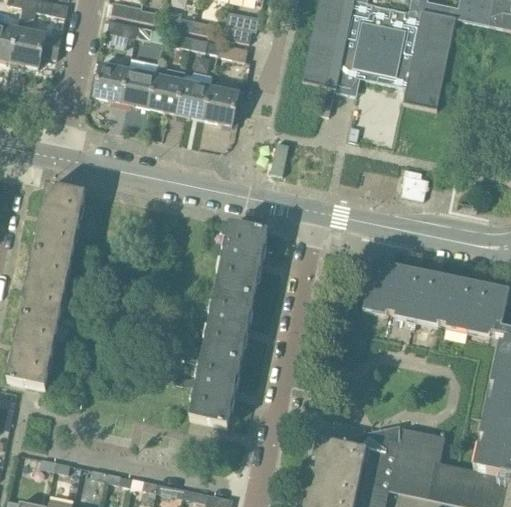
[(21,6),(18,20),(23,21),(33,18),(35,11),(53,15),(56,3),(42,0),(22,0),(21,6)]
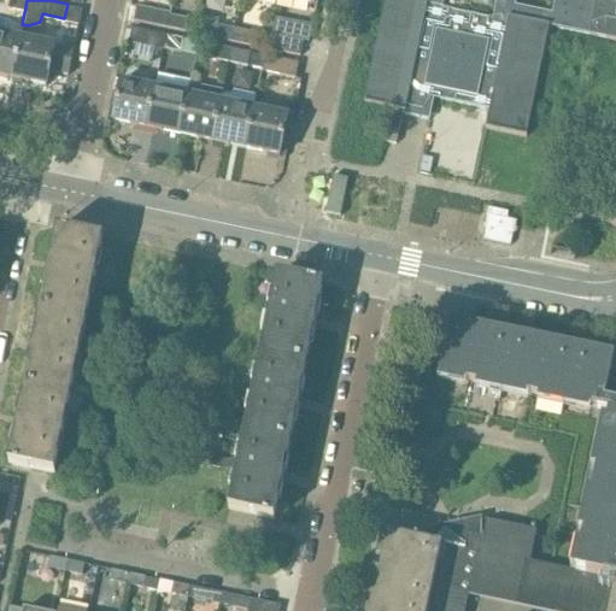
[(553,0),(552,10),(515,3),(515,0),(494,0),(492,17),(441,6),(440,9),(424,5),(426,0),(386,0),(365,98),(364,97),(363,99),(404,107),(404,110),(422,113),(429,115),(434,93),(491,105),(487,123),(485,122),(485,124),(494,127),(527,133),(527,131),(526,131),(547,22),(615,36),(615,0),(553,0)]
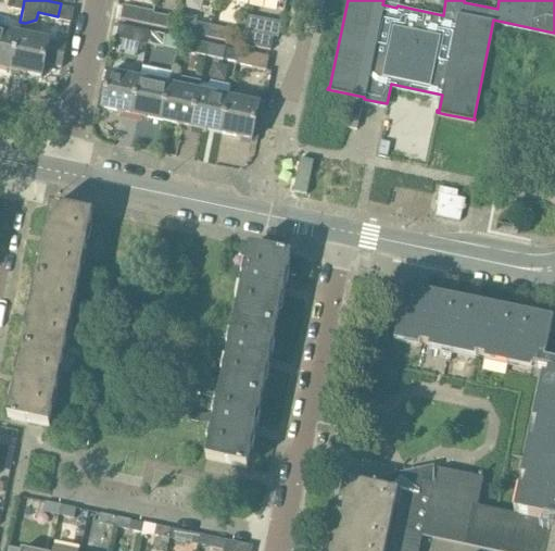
[(120,15),(150,22),(153,9),(153,8),(123,1),(120,15)]
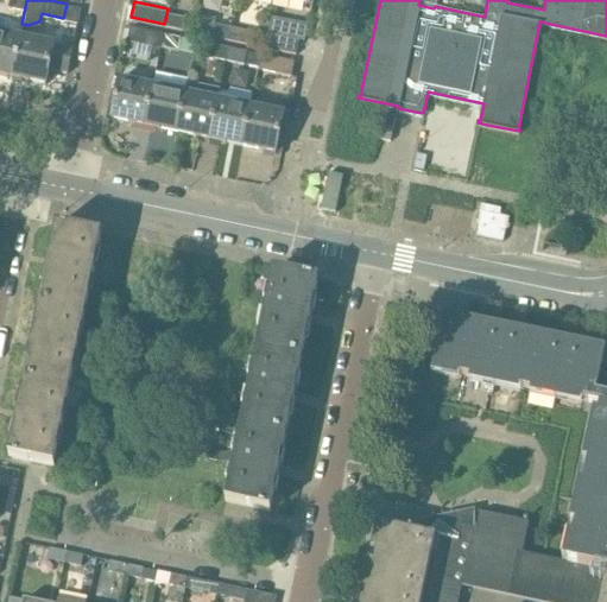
[(185,13),(168,10),(164,24),(182,27),(185,13)]
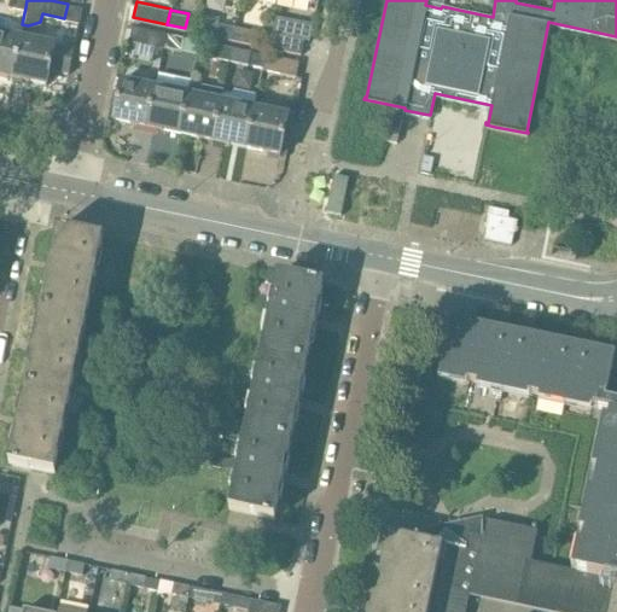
[(215,35),(215,34),(233,38),(236,24),(217,21),(219,15),(204,11),(201,31),(215,35)]
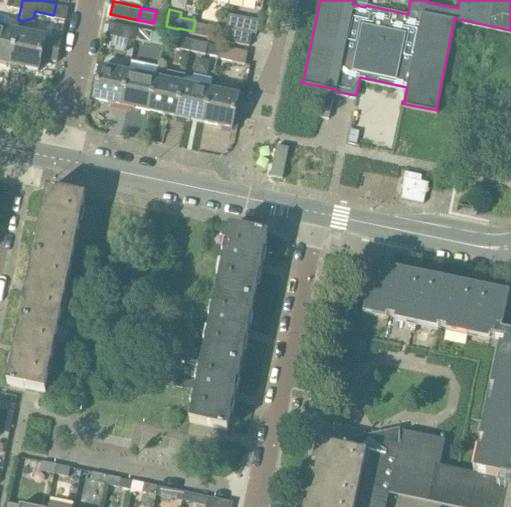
[(137,26),(109,20),(106,33),(134,39),(135,36),(137,26)]
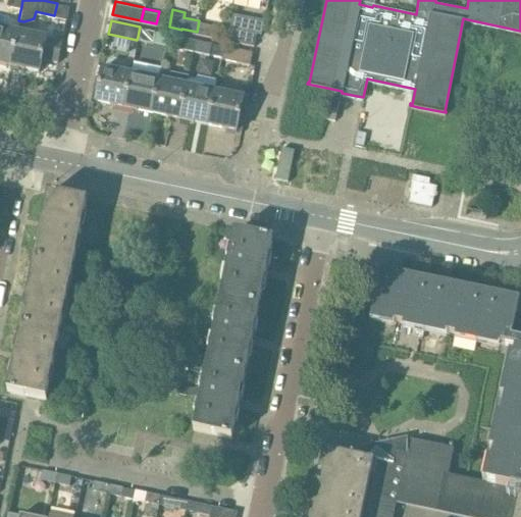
[(212,35),(214,23),(199,20),(197,32),(212,35)]
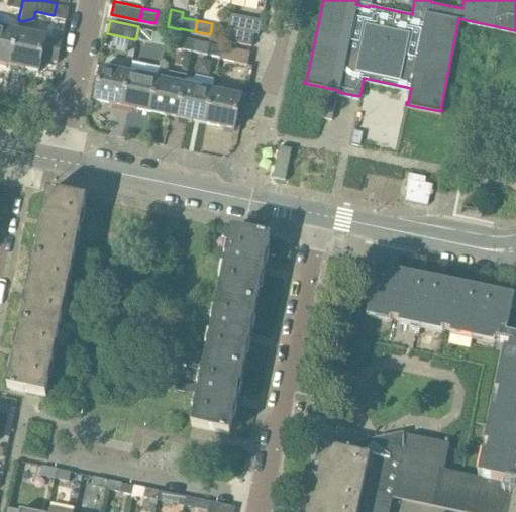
[(0,61),(9,63),(16,27),(0,23),(0,61)]
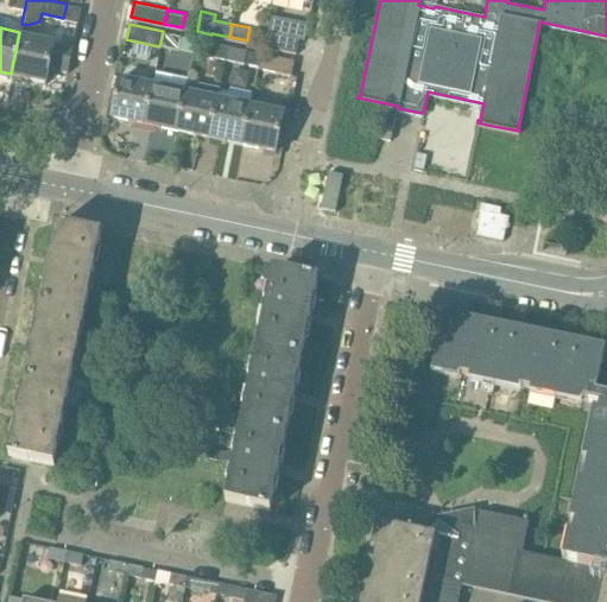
[(265,29),(261,44),(295,51),(298,36),(265,29)]
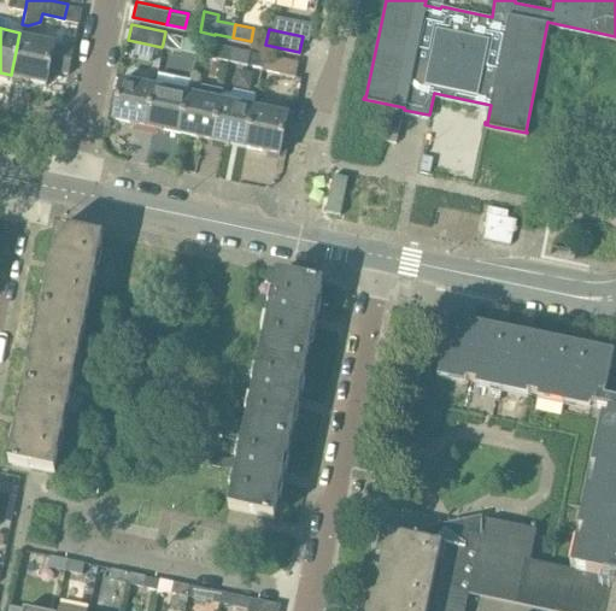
[(185,35),(165,31),(163,43),(181,47),(185,35)]
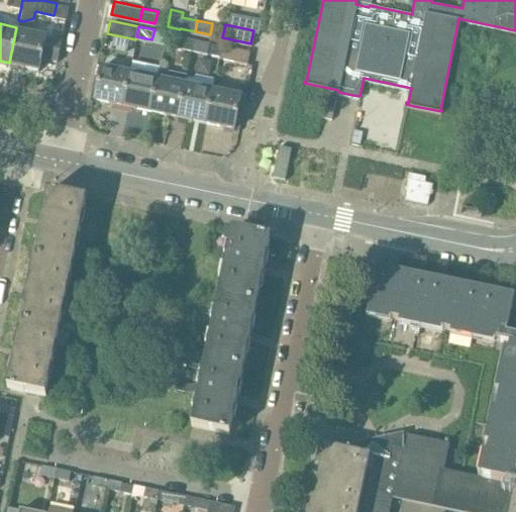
[(16,27),(9,63),(38,69),(40,56),(57,60),(61,39),(45,36),(45,33),(16,27)]
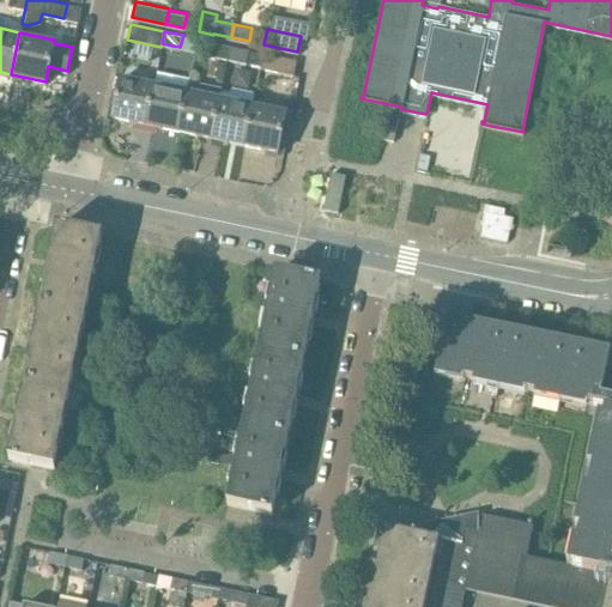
[(208,54),(226,58),(229,44),(212,41),(208,54)]
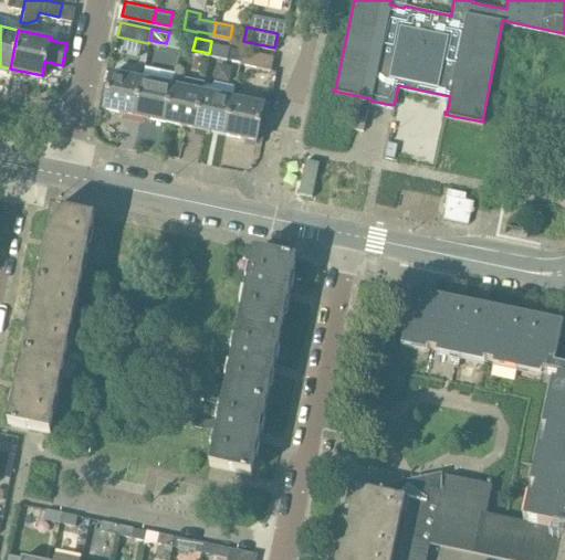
[(227,56),(240,59),(242,48),(211,41),(209,53),(227,56)]
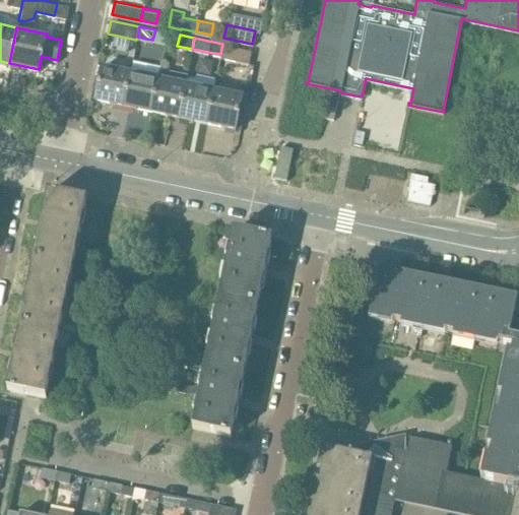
[(219,57),(248,63),(251,50),(222,44),(220,54),(219,57)]
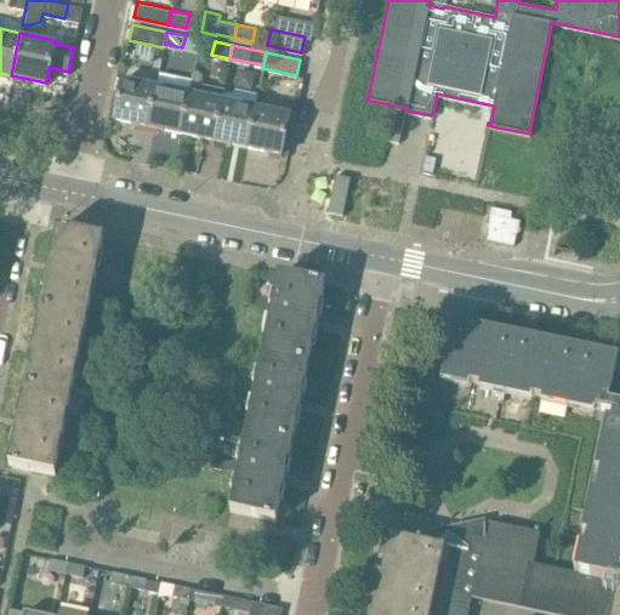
[(147,125),(155,84),(121,77),(112,118),(147,125)]
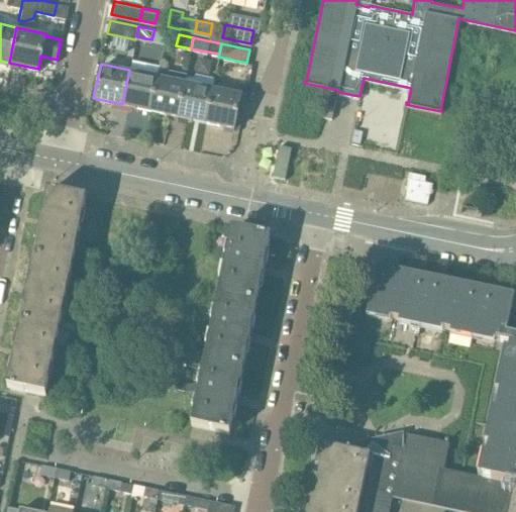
[(149,110),(177,116),(186,72),(159,67),(157,75),(149,110)]
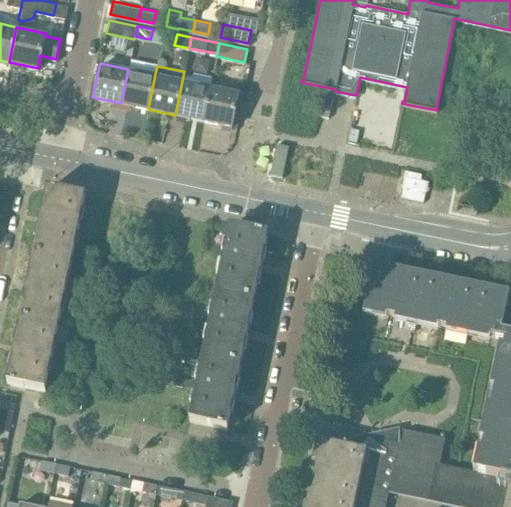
[(128,69),(121,103),(148,109),(155,74),(128,69)]
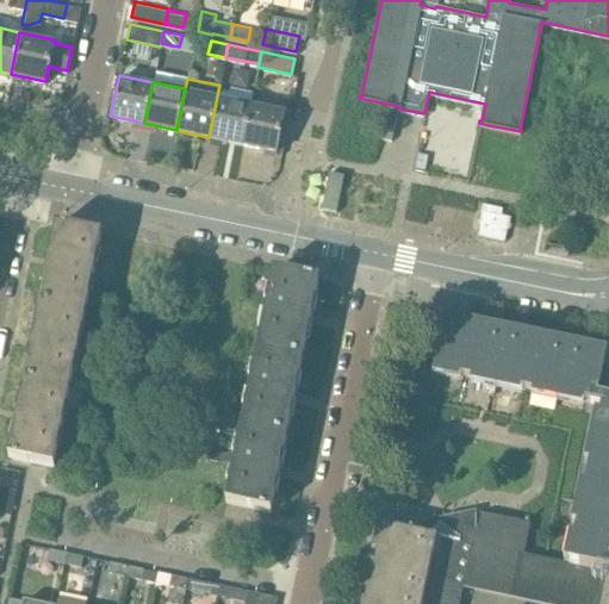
[(219,85),(209,137),(242,143),(250,103),(218,95),(221,86),(219,85)]
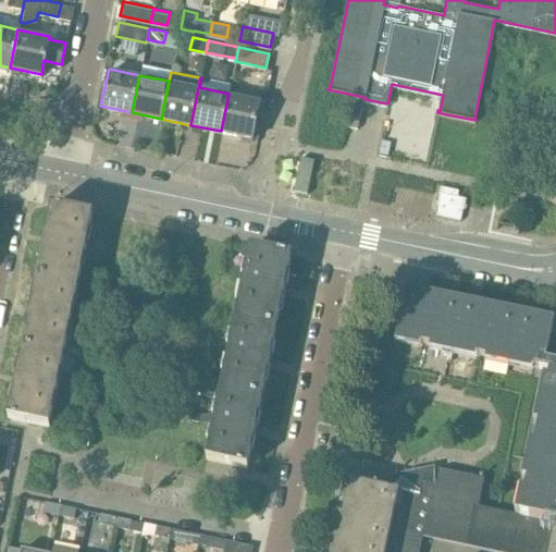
[(229,94),(221,131),(251,137),(259,100),(229,94)]
